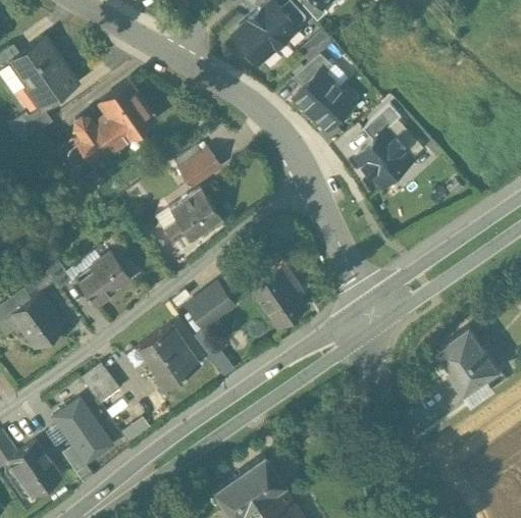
[(320,8),(313,0),(297,0),(317,22),(326,13),(321,7),(320,8)]
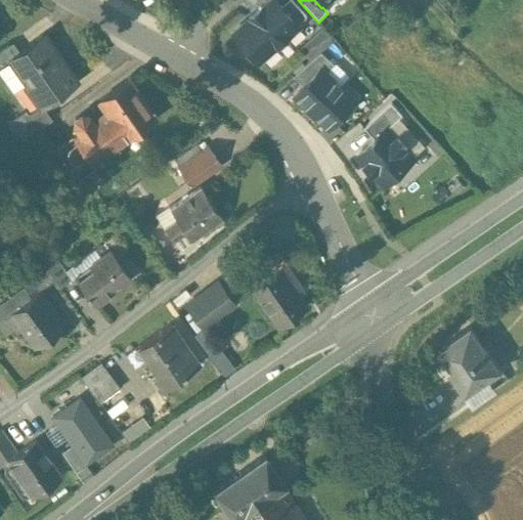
[(273,1),(262,11),(261,10),(249,20),(250,22),(237,33),(262,61),(275,50),(279,50),(287,44),(287,40),(299,30),(297,28),(281,9),(273,1)]
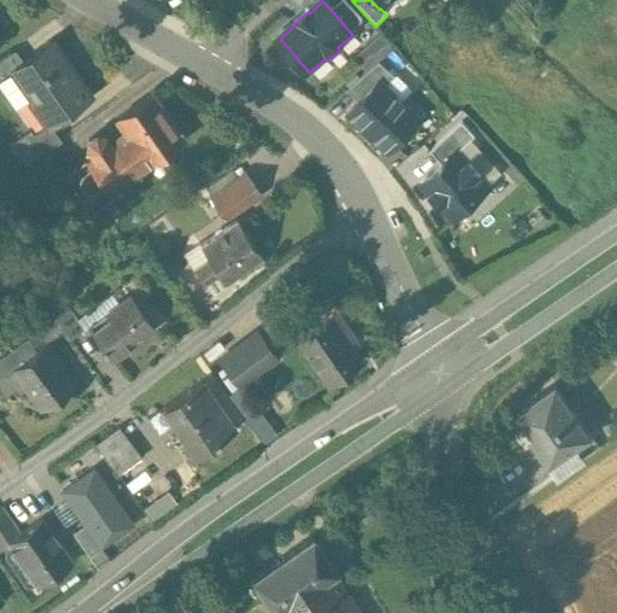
[(361,23),(343,3),(332,11),(350,33),(361,23)]
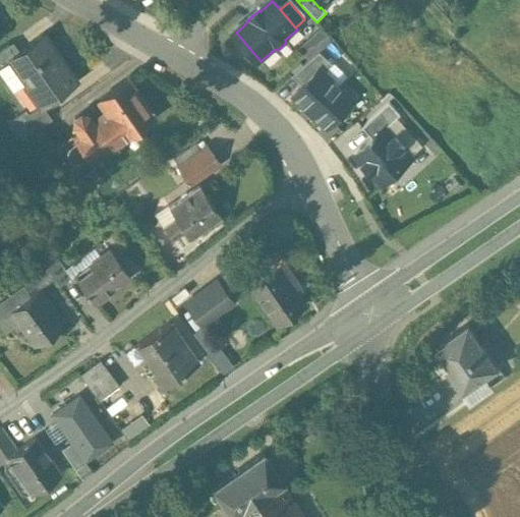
[(17,58),(9,64),(0,70),(0,76),(12,95),(24,87),(41,109),(42,111),(43,110),(76,85),(44,39),(17,58)]
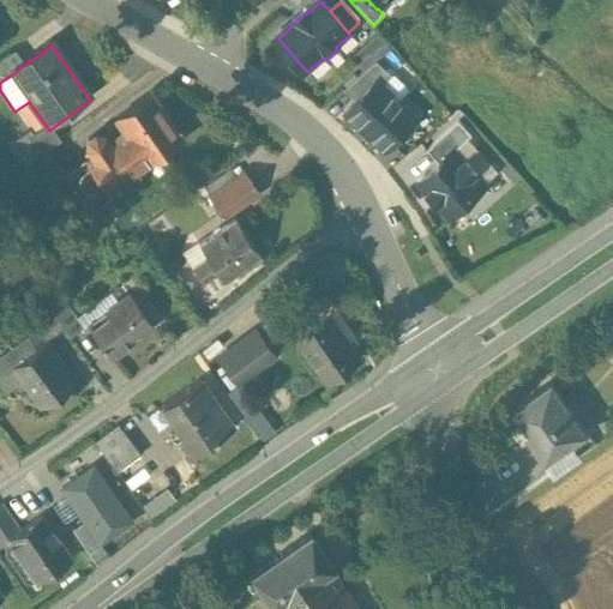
[(12,56),(0,64),(0,83),(11,76),(20,68),(12,56)]
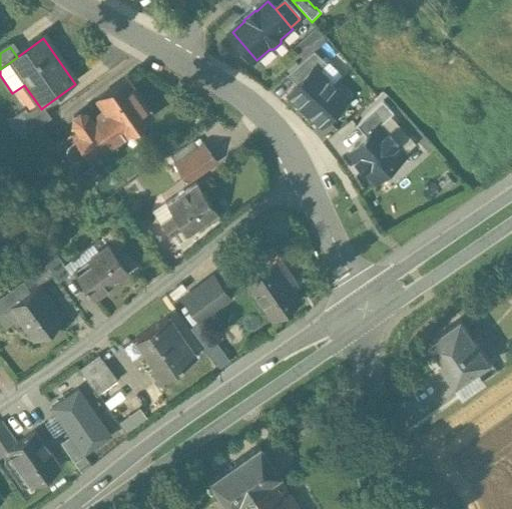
[(314,54),(287,78),(298,87),(314,70),(319,75),(327,67),(314,54)]
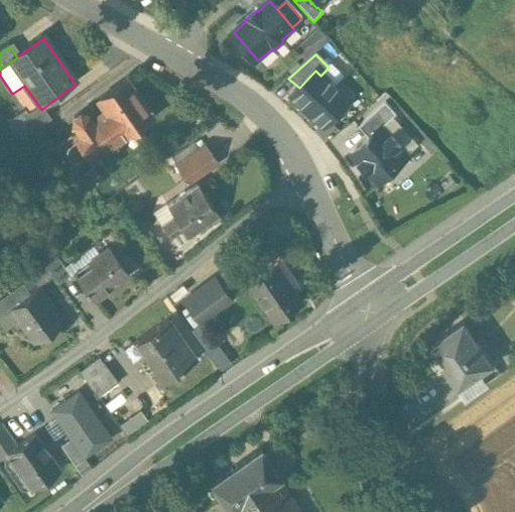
[(320,76),(315,71),(299,88),(290,97),(304,111),(306,110),(311,115),(310,116),(324,128),(340,111),(341,112),(351,102),(338,89),(337,91),(320,76)]
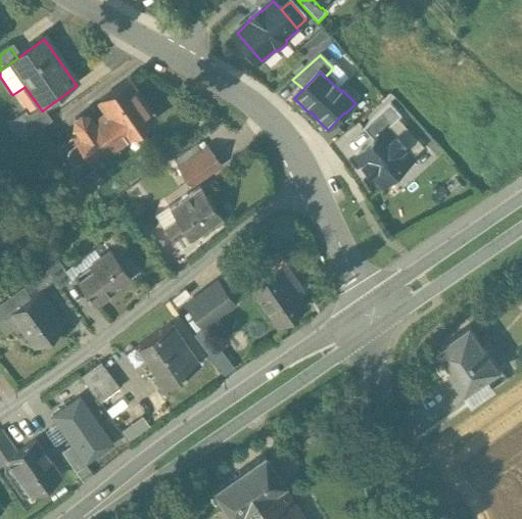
[(130,86),(100,107),(108,120),(126,145),(127,145),(156,124),(130,86)]
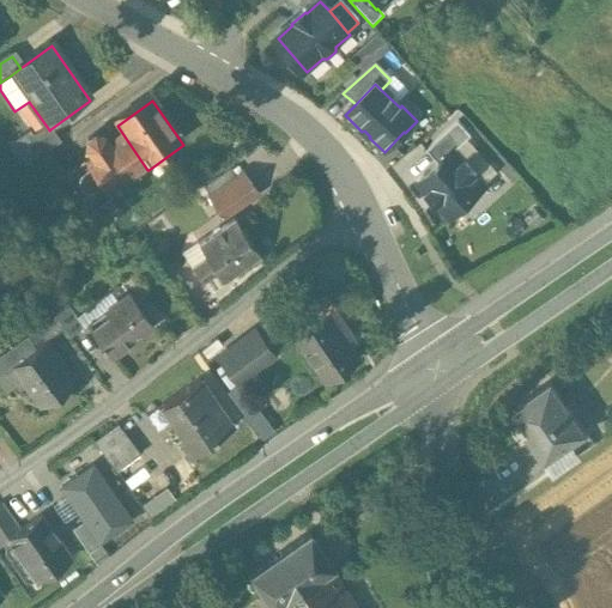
[(460,125),(426,153),(438,168),(454,153),(455,154),(472,139),(460,125)]
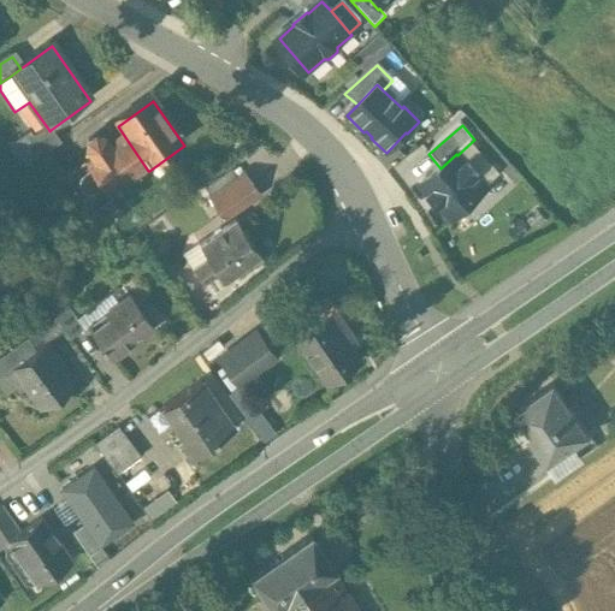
[(31,134),(10,148),(25,171),(61,146),(51,130),(49,131),(48,129),(35,138),(31,134)]
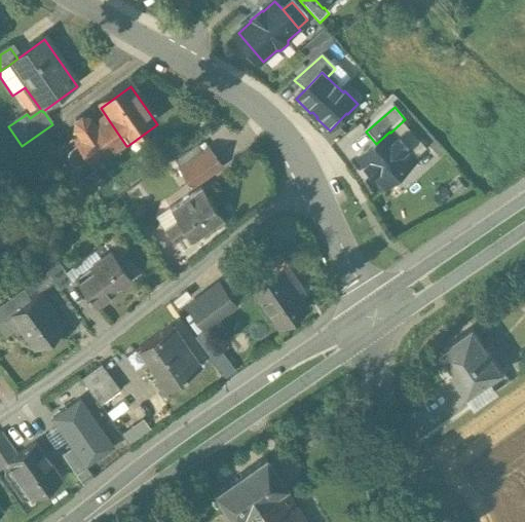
[(109,120),(73,145),(91,171),(126,146),(109,120)]
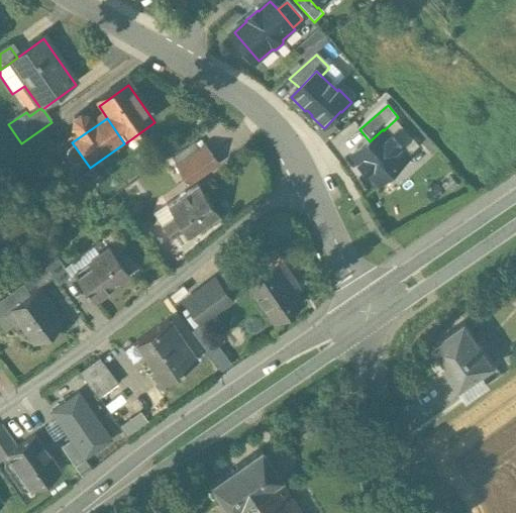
[(370,141),(351,157),(359,166),(357,168),(367,177),(368,175),(379,188),(410,161),(401,150),(403,149),(394,138),(392,140),(384,130),(383,129),(370,141)]
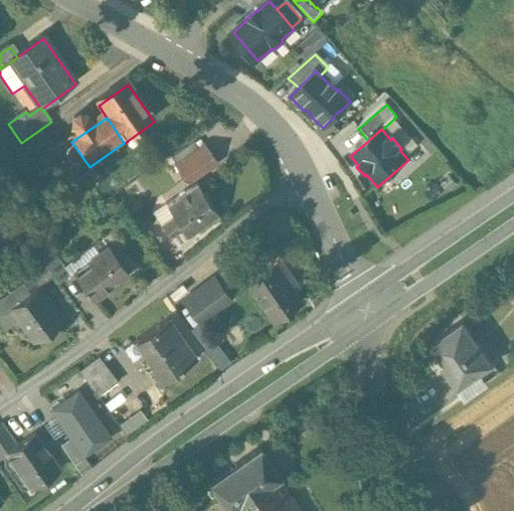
[(39,133),(24,146),(48,174),(63,160),(39,133)]
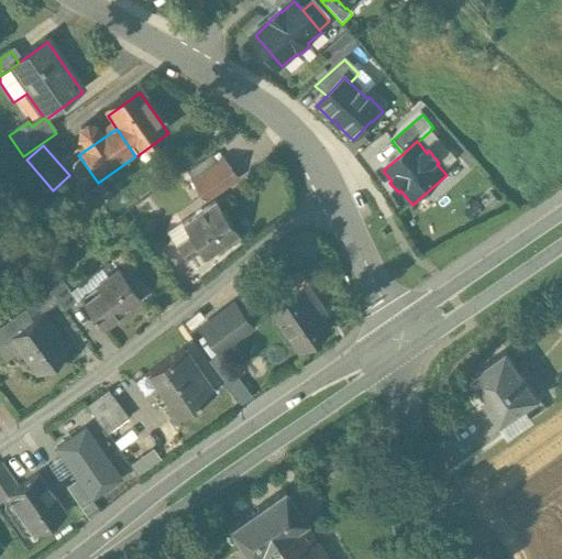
[(224,161),(191,183),(207,205),(239,183),(224,161)]
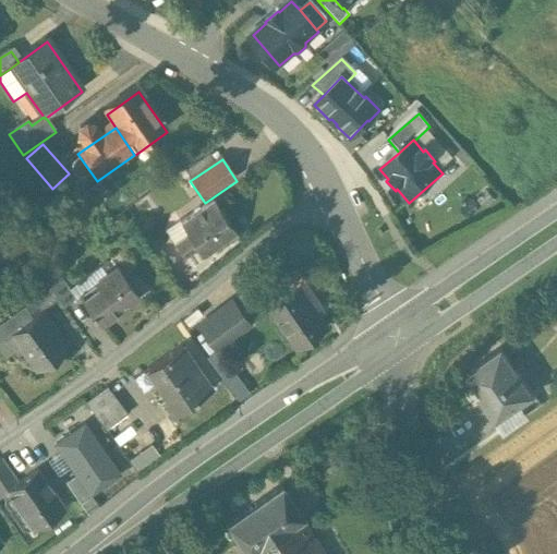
[(238,235),(215,203),(182,226),(191,238),(200,251),(204,257),(238,235)]
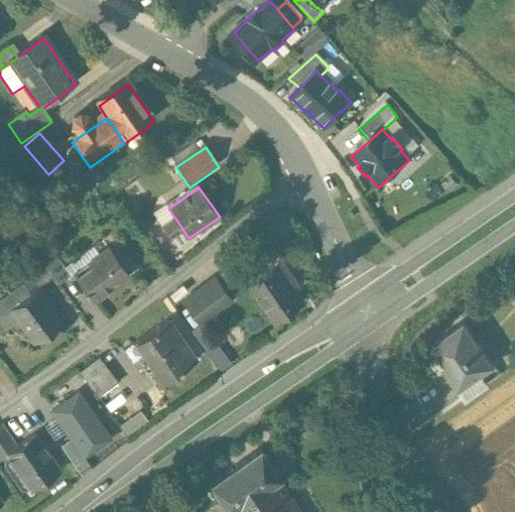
[(176,220),(162,229),(170,241),(184,232),(176,220)]
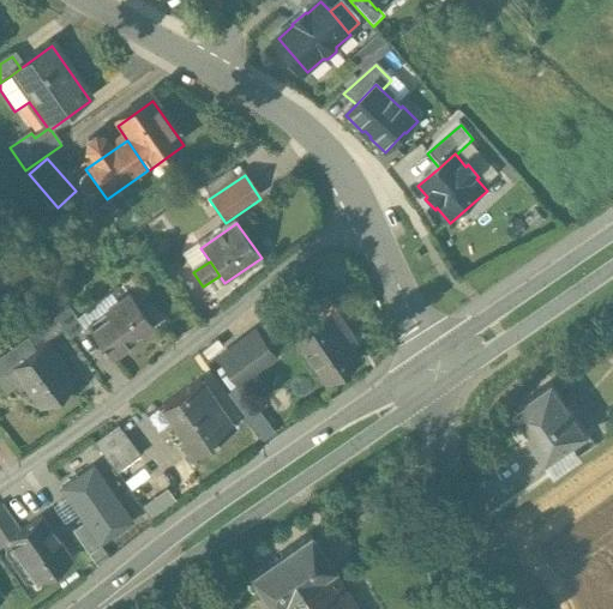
[(128,295),(86,326),(112,361),(154,331),(128,295)]
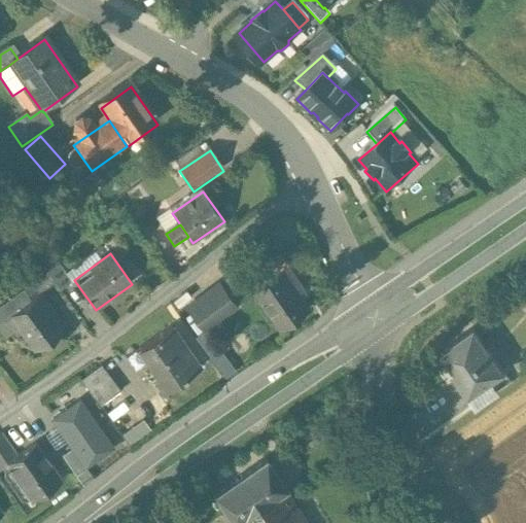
[(72,286),(59,267),(48,275),(62,293),(72,286)]
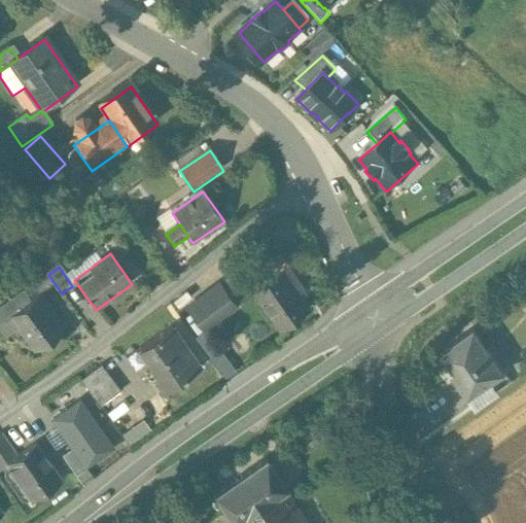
[(287,268),(252,291),(280,333),(310,311),(301,298),(305,294),(287,268)]
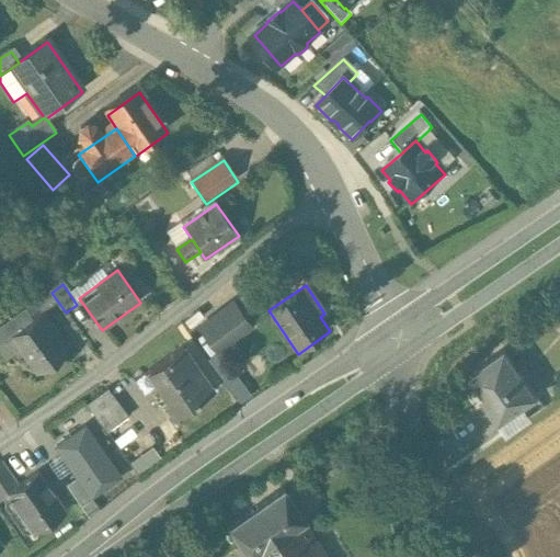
[(232,306),(202,330),(219,354),(251,330),(232,306)]
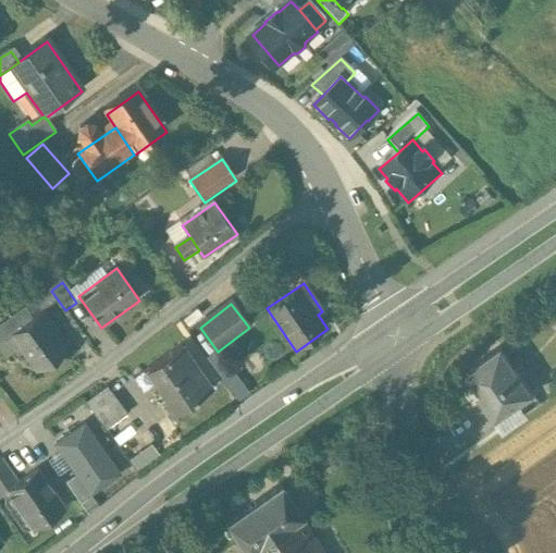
[(24,309),(0,326),(0,347),(12,339),(11,336),(33,320),(24,309)]
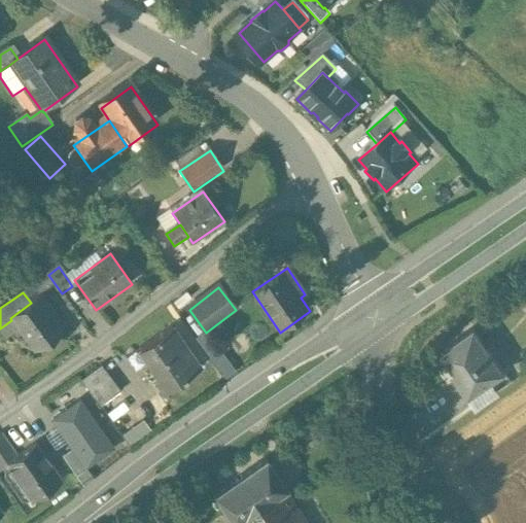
[(67,334),(40,297),(31,303),(10,318),(11,320),(36,355),(67,334)]
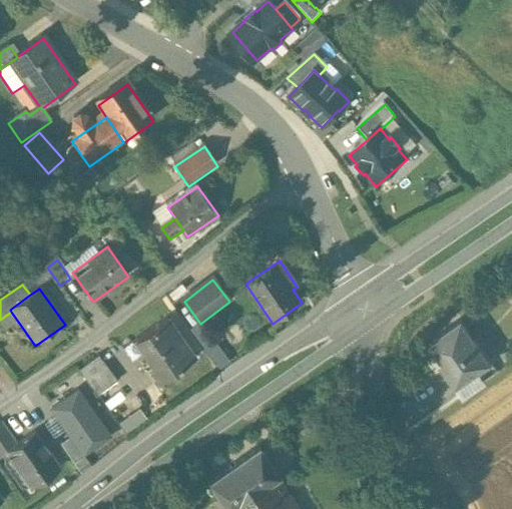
[(152,365),(147,368),(157,383),(193,358),(166,318),(135,340),(152,365)]
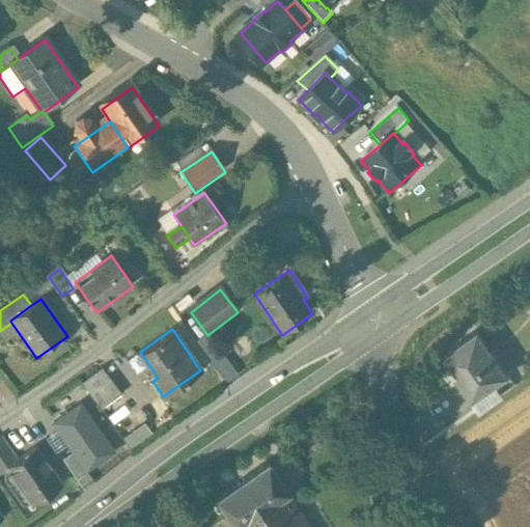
[(479,335),(443,359),(472,403),(508,378),(479,335)]
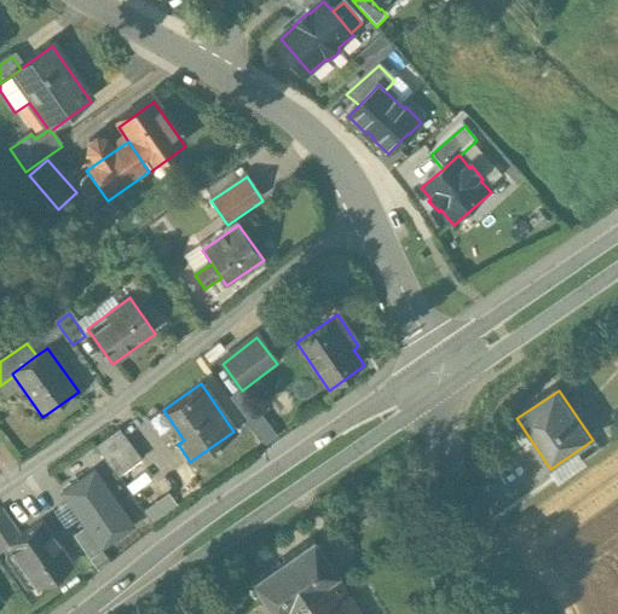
[(265,436),(273,429),(240,393),(231,401),(265,436)]
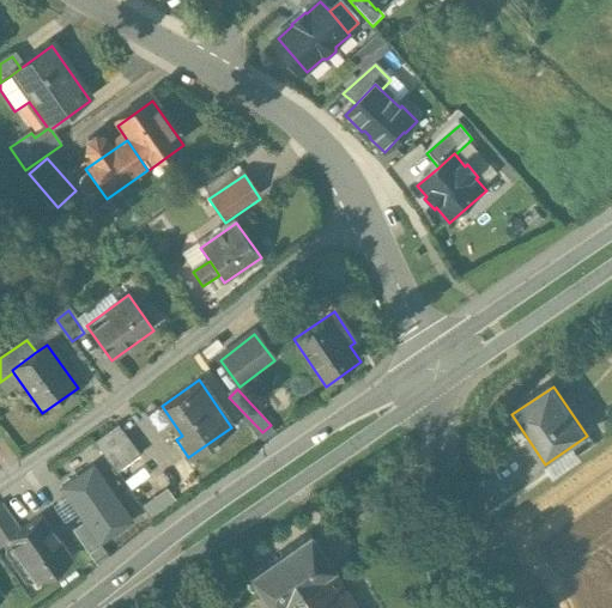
[(143,457),(120,427),(96,445),(119,475),(143,457)]
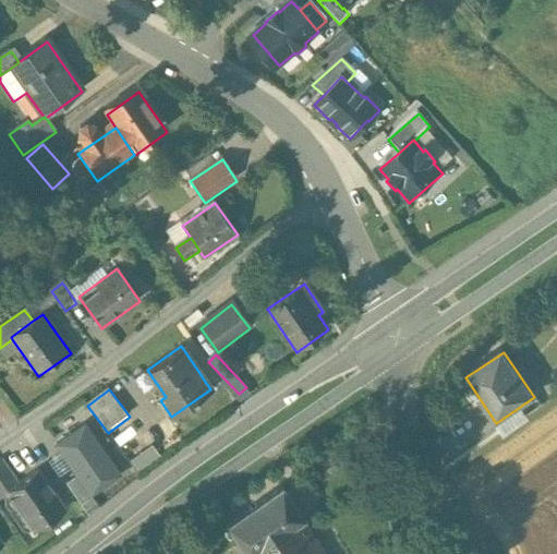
[(534,397),(496,423),(505,435),(542,410),(534,397)]
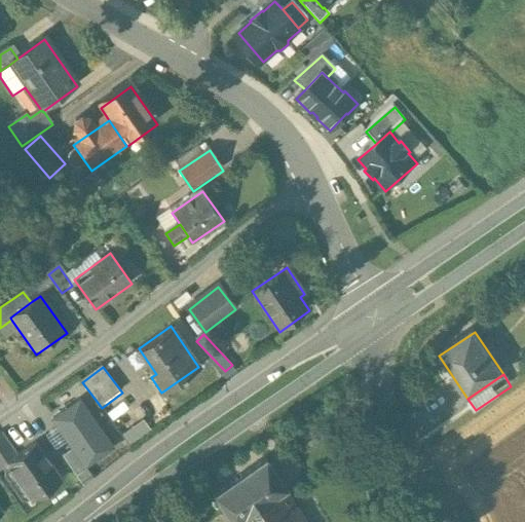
[(113,450),(81,402),(53,421),(81,462),(86,469),(89,467),(113,450)]
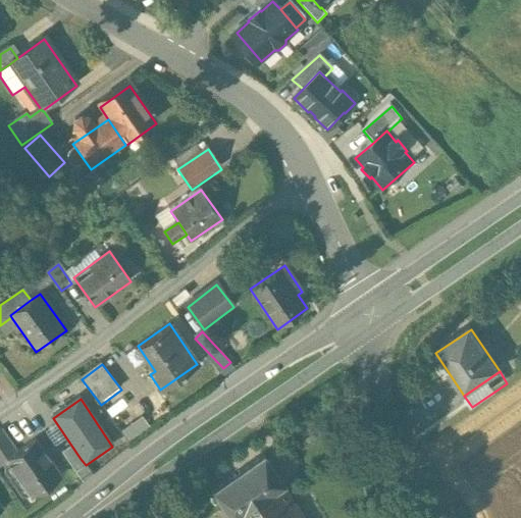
[(1,431),(0,431),(0,468),(8,463),(7,462),(17,454),(1,431)]
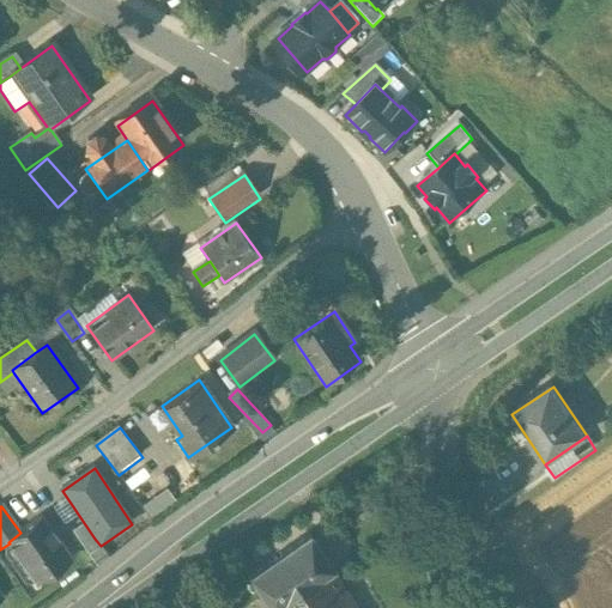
[(73,561),(42,518),(20,533),(8,542),(10,543),(38,585),(73,561)]
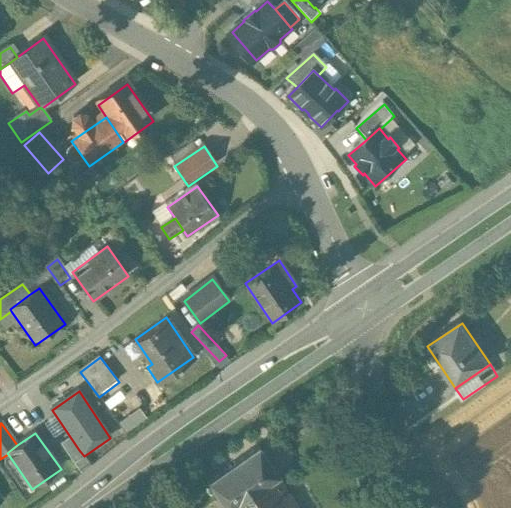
[(261,448),(208,484),(224,507),(234,507),(276,479),(281,476),(261,448)]
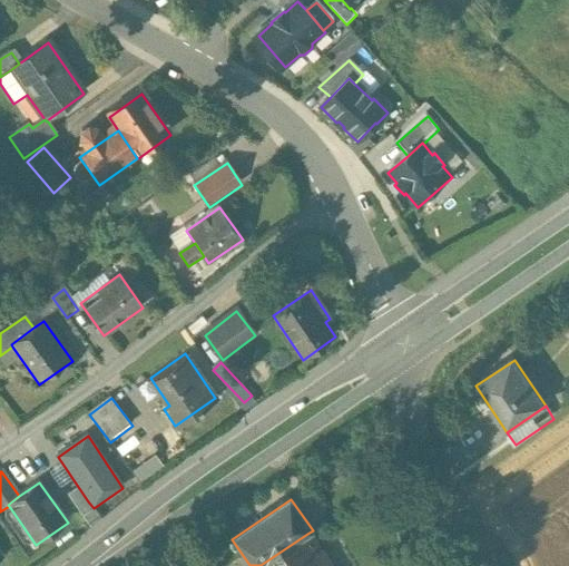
[(330,565),(307,534),(261,565),(330,565)]
